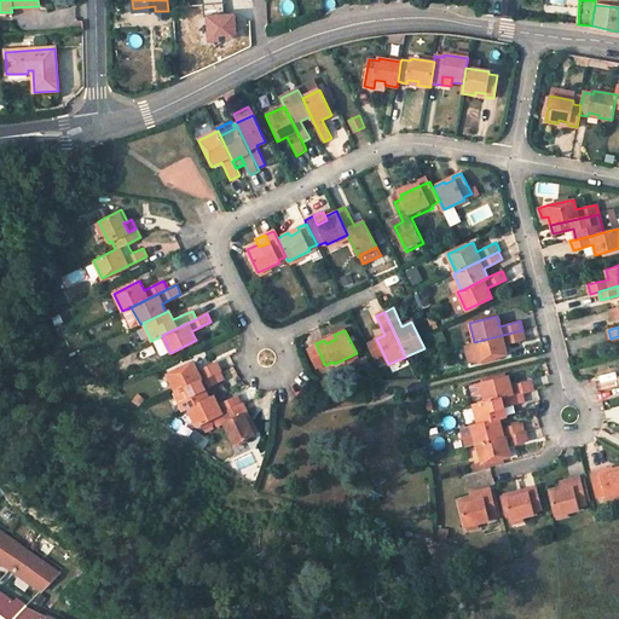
[(524,339),(522,330),(474,342),(467,345),(470,363),(478,362),(507,354),(504,343),(524,339)]
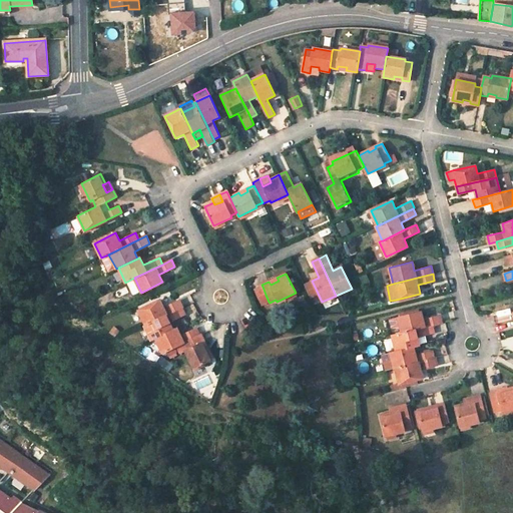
[(266,295),(263,287),(255,290),(263,305),(269,302),(266,295)]
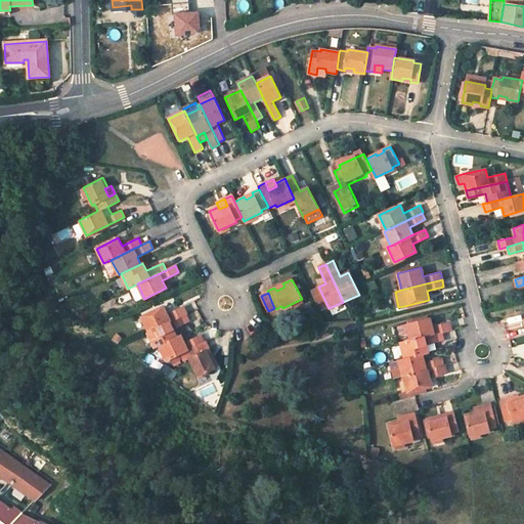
[(186,314),(183,306),(167,314),(163,307),(141,317),(148,332),(185,314),(186,314)]
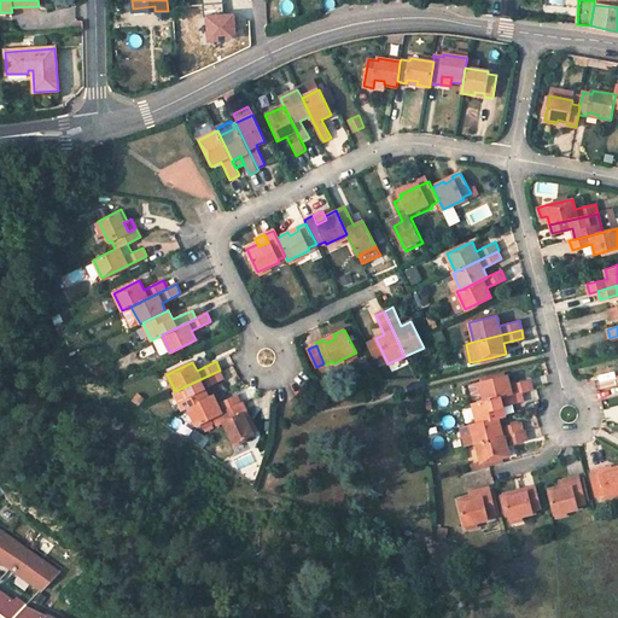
[(175,391),(174,392),(182,410),(187,408),(209,397),(203,388),(222,379),(219,371),(175,391)]
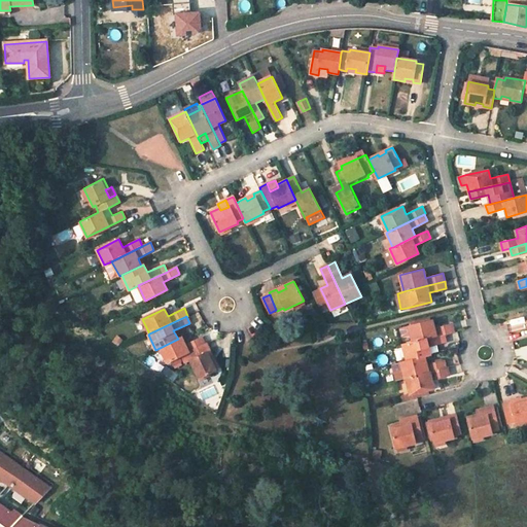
[(444,335),(453,332),(452,324),(434,328),(432,320),(409,326),(413,342),(444,335)]
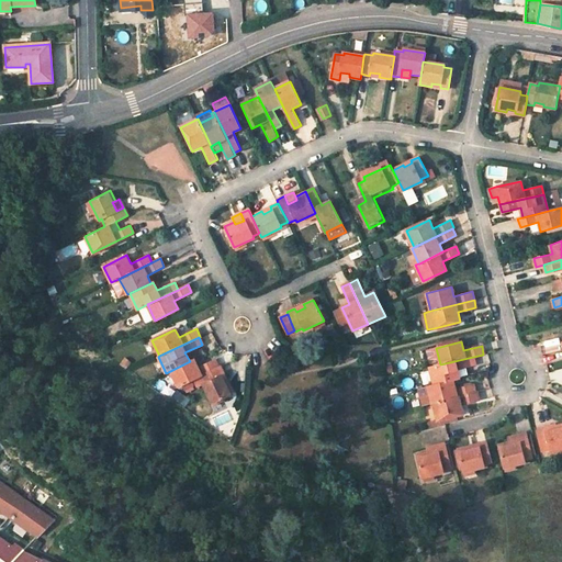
[(453,380),(460,379),(458,370),(474,364),(473,357),(440,364),(430,368),(434,385),(453,380)]
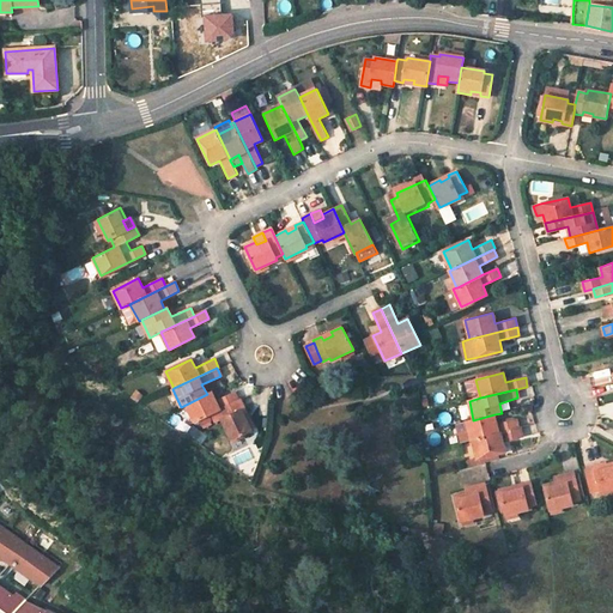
[(186,405),(194,422),(220,410),(238,401),(234,393),(217,401),(212,393),(207,394),(186,405)]
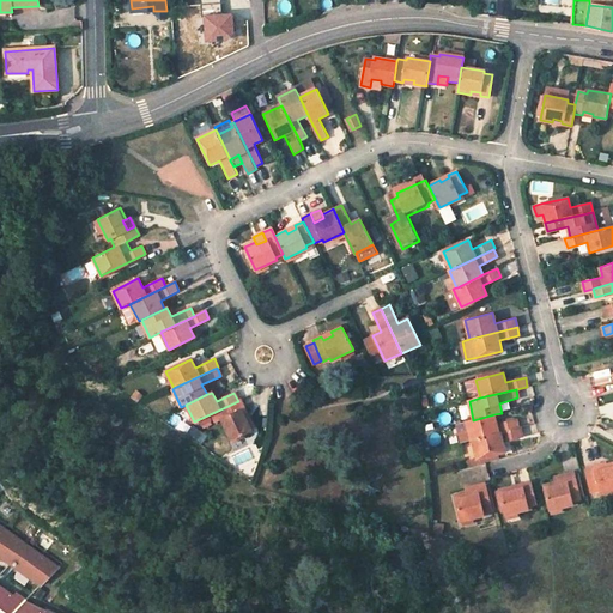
[(220,418),(232,439),(254,429),(249,418),(246,419),(241,410),(244,408),(240,400),(238,401),(220,410),(224,417),(220,418)]
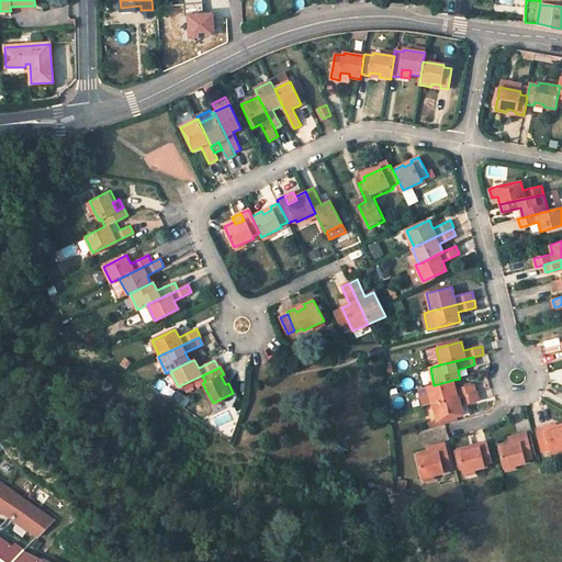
[(476,392),(474,384),(456,389),(453,380),(434,385),(427,386),(431,403),(434,403),(476,392)]
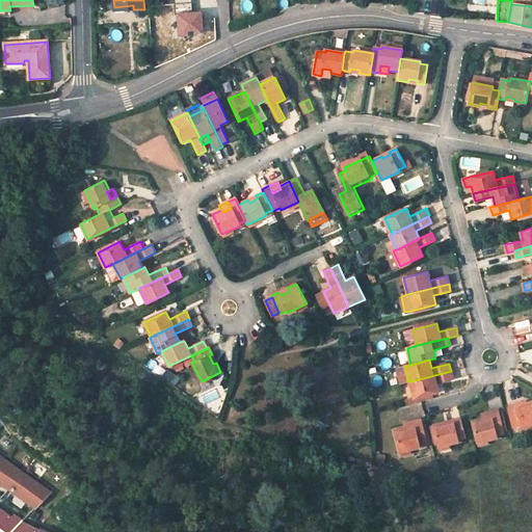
[(410,381),(415,398),(439,392),(435,383),(454,379),(451,371),(410,381)]
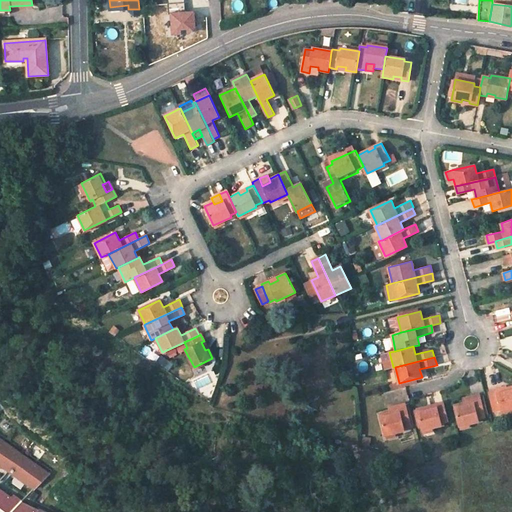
[(511,408),(511,386),(505,388),(505,391),(497,393),(496,390),(489,392),(493,410),(501,408),(501,411),(511,408)]
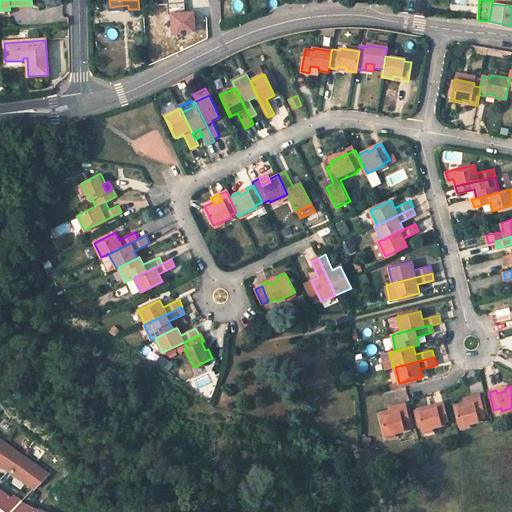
[(463,402),(454,405),(459,425),(478,421),(477,418),(484,416),(478,394),(471,396),(473,403),(464,405),(463,402)]
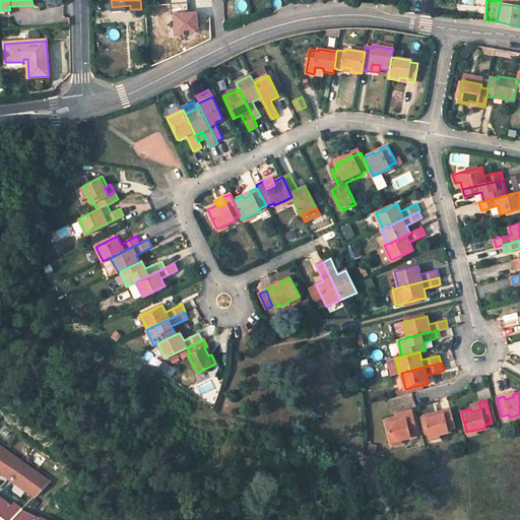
[(480,409),(478,402),(469,404),(470,408),(471,411),(480,409)]
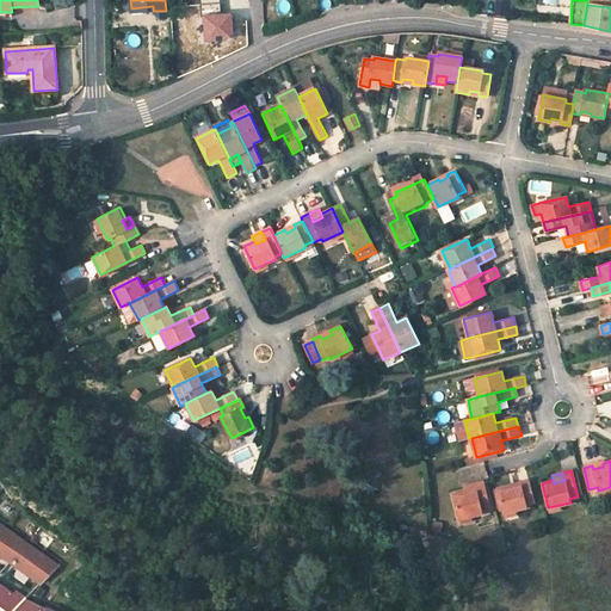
[(510,486),(498,489),(504,513),(526,507),(525,504),(534,503),(528,481),(519,483),(520,486),(511,488),(510,486)]
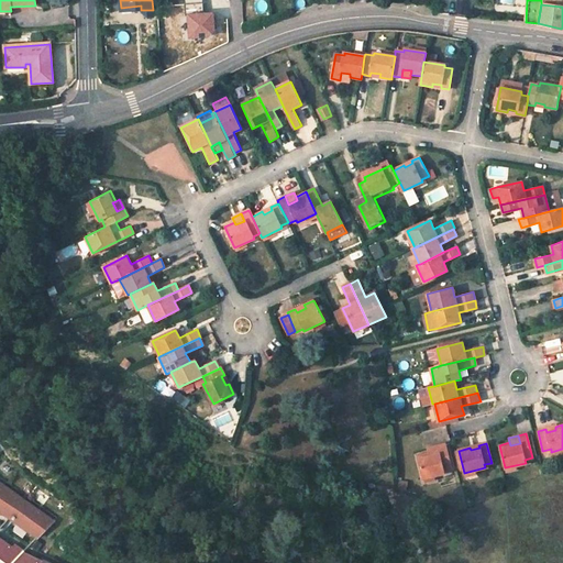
[(428,453),(417,456),(422,479),(443,474),(443,471),(451,468),(444,444),(437,446),(438,454),(428,457),(428,453)]
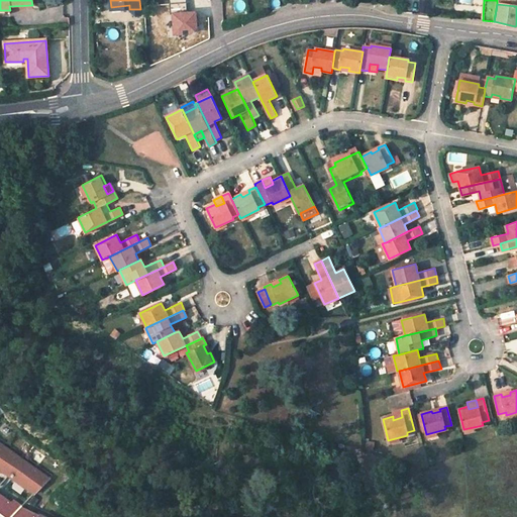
[(402,417),(401,410),(392,412),(393,416),(393,420),(402,417)]
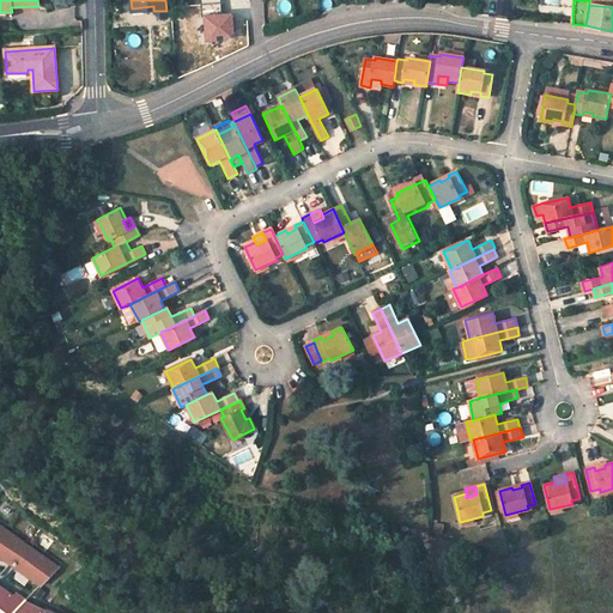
[(0,557),(10,563),(28,576),(40,586),(58,568),(0,526),(0,557)]
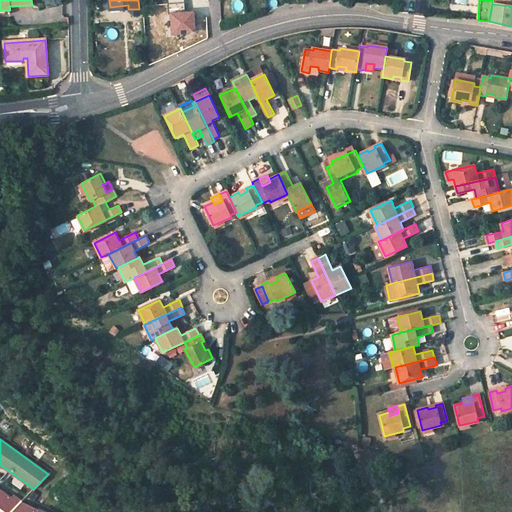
[(0,509),(3,511),(11,511),(21,501),(13,496),(12,498),(0,489),(0,509)]
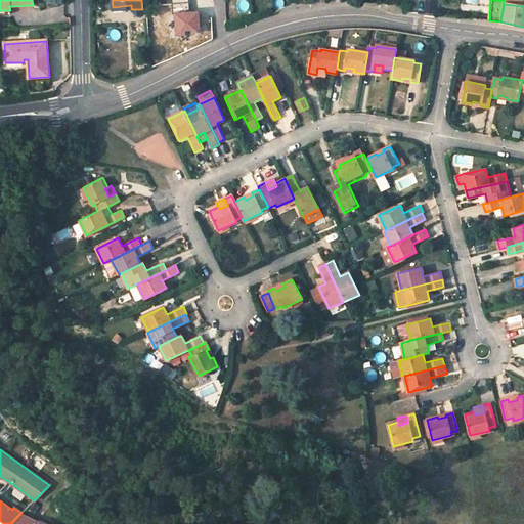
[(39,523),(41,521),(22,513),(11,523),(39,523)]
